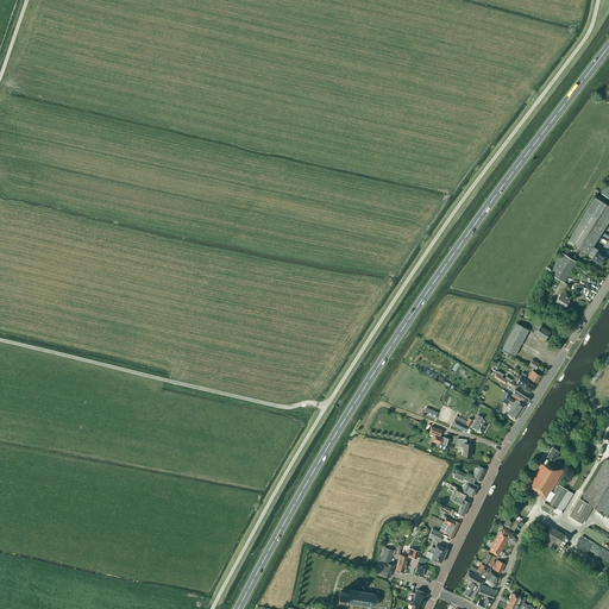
[(569,240),(589,252),(595,255),(592,259),(601,265),(606,257),(597,251),(598,250),(592,246),(608,220),(608,205),(596,198),(569,240)]
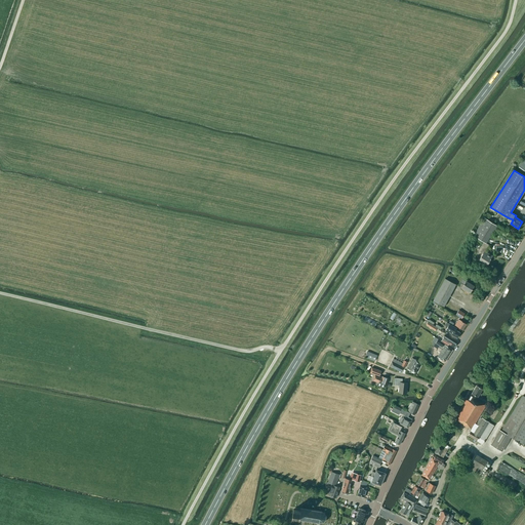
[(486,243),(496,226),(485,218),(474,236),(484,242),(486,243)]
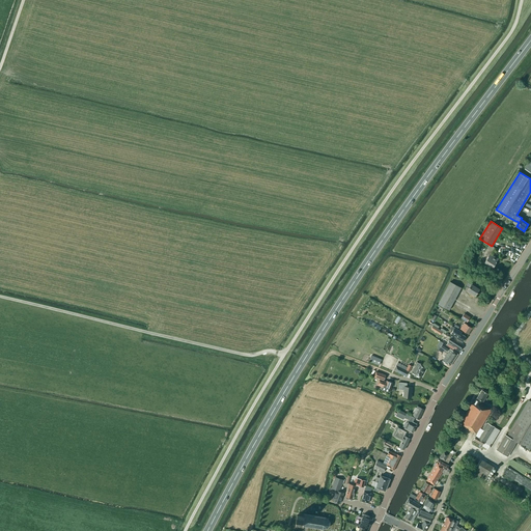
[(488,256),(484,263),(493,269),(498,259),(491,254),(495,248),(492,246),(490,245),(484,253),(488,256)]
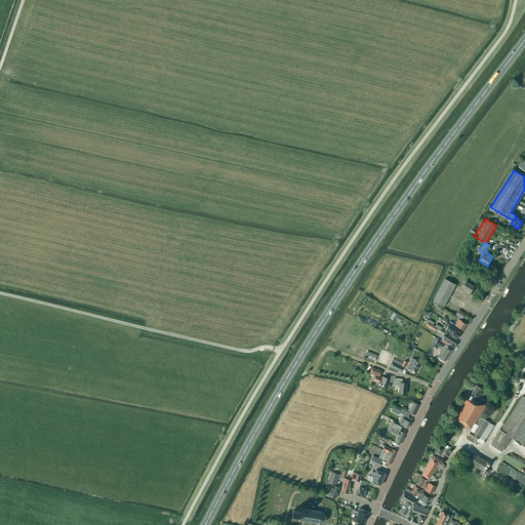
[(434,300),(444,307),(455,285),(445,279),(434,300)]
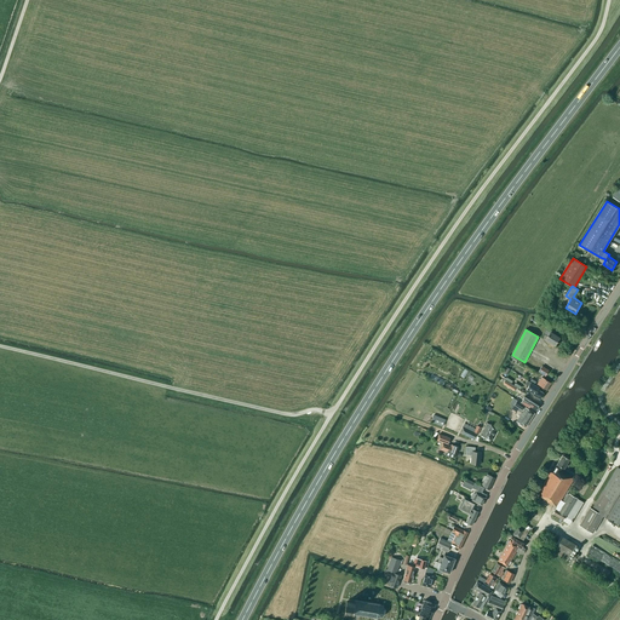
[(543,334),(547,337),(545,339),(555,345),(560,338),(550,332),(545,329),(543,334)]
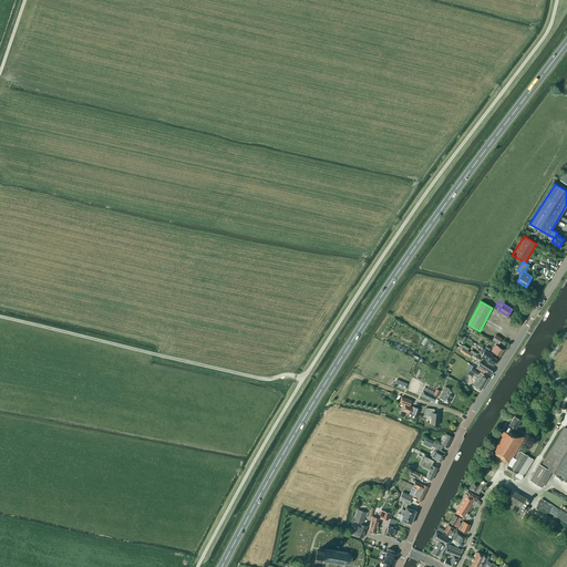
[(502,339),(496,334),(492,340),(498,344),(502,339)]
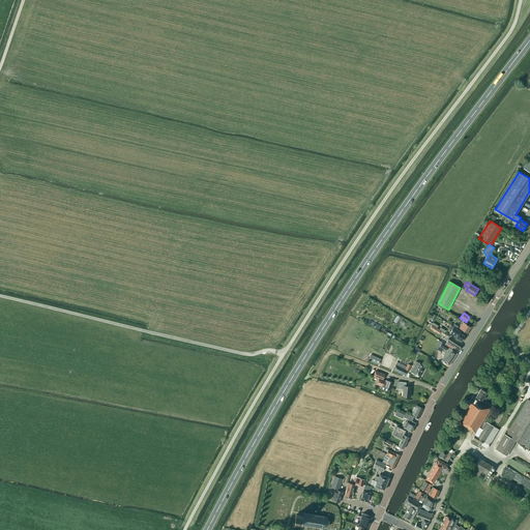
[(471,327),(463,322),(460,328),(467,333),(471,327)]
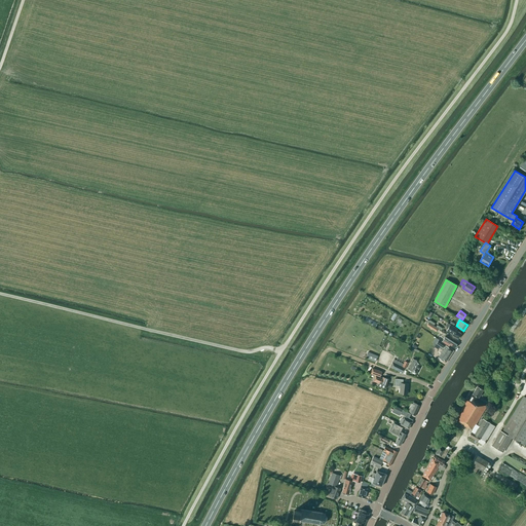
[(457,331),(457,330),(453,327),(450,324),(449,325),(447,323),(446,325),(447,331),(451,333),(450,334),(458,339),(461,334),(457,331)]
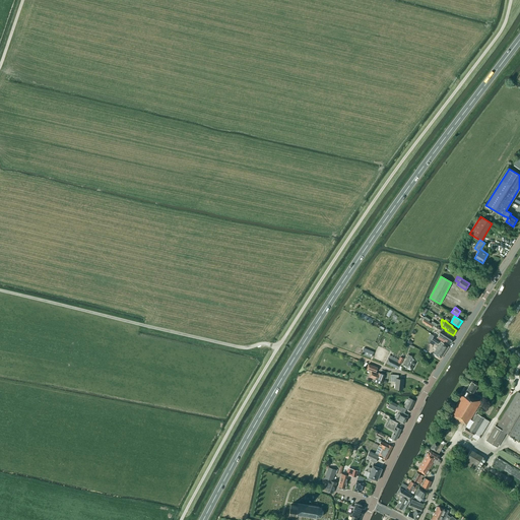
[(447,337),(444,335),(441,340),(444,342),(445,340),(450,344),(452,340),(447,336),(447,337)]
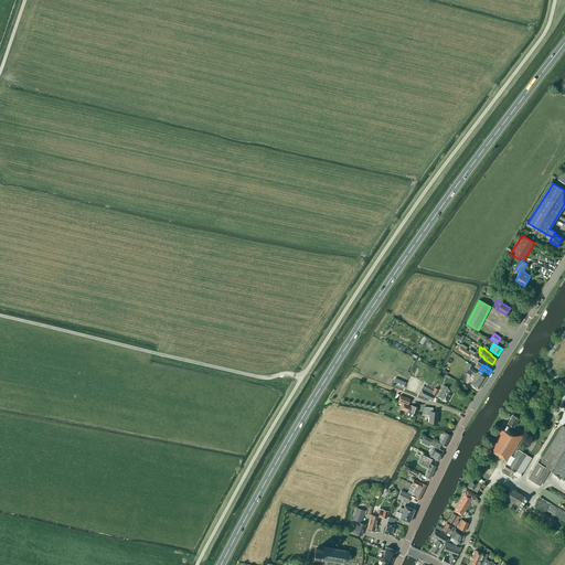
[(471,365),(468,370),(476,374),(479,370),(471,365)]
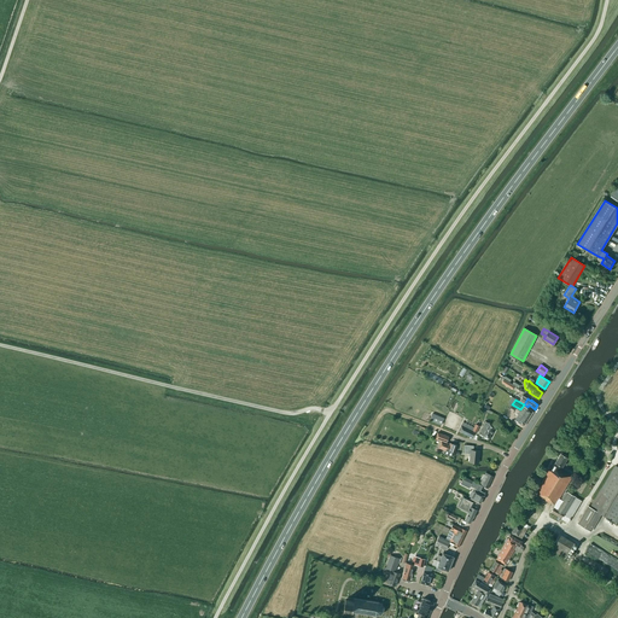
[(518,423),(524,426),(532,412),(528,408),(526,409),(524,407),(516,420),(518,421),(518,423)]
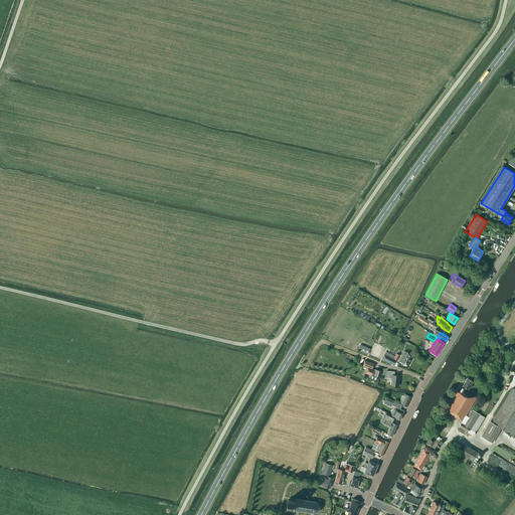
[(363,346),(360,345),(360,346),(358,350),(361,351),(367,354),(369,351),(362,349),(363,346)]
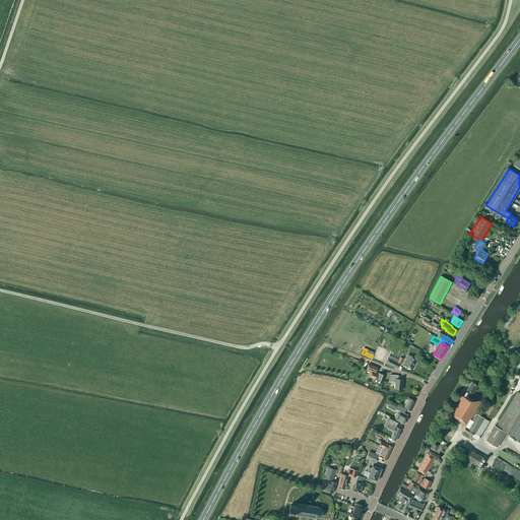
[(411,356),(408,354),(403,366),(411,370),(417,359),(411,355),(411,356)]
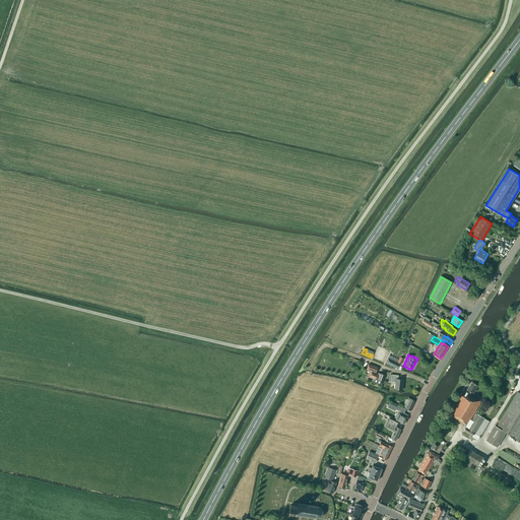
[(385,363),(397,368),(399,364),(401,365),(403,359),(400,358),(398,363),(388,358),(385,363)]
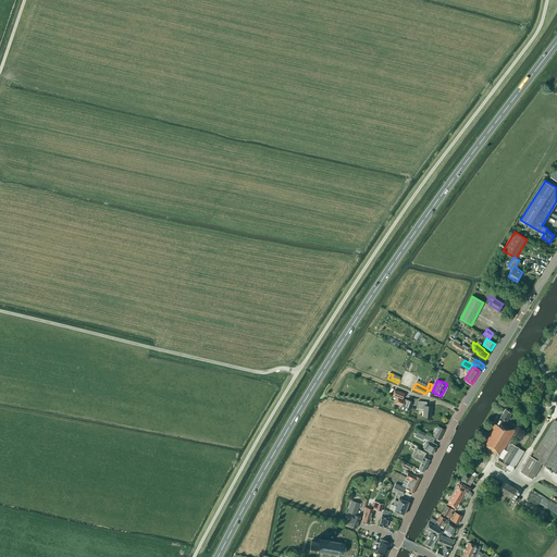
[(405,394),(394,391),(392,396),(403,400),(405,394)]
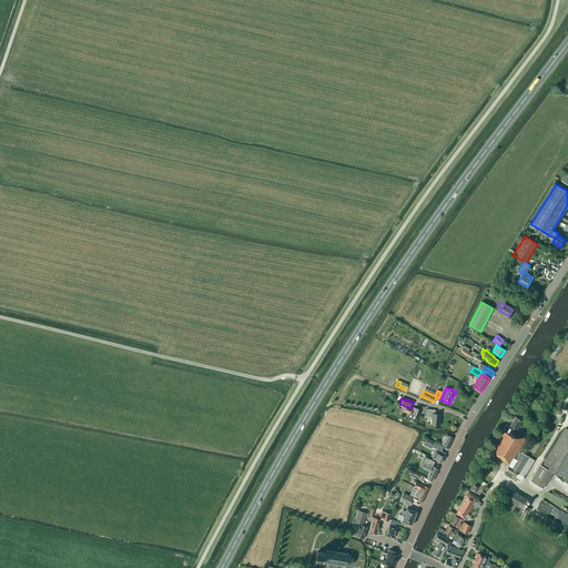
[(409,409),(407,416),(411,417),(416,419),(421,409),(414,407),(413,411),(409,409)]
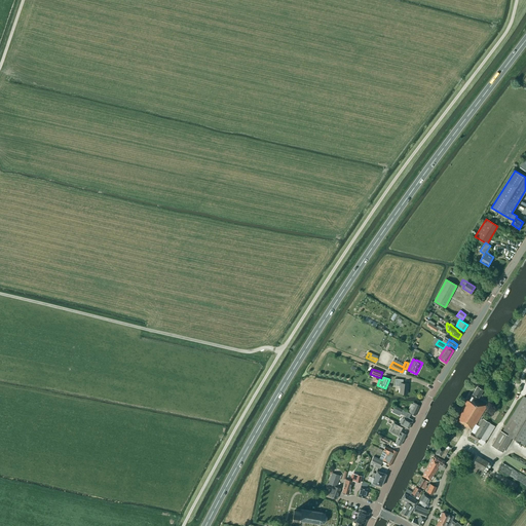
[(395,386),(401,386),(400,393),(407,395),(408,383),(403,383),(403,379),(396,379),(395,386)]
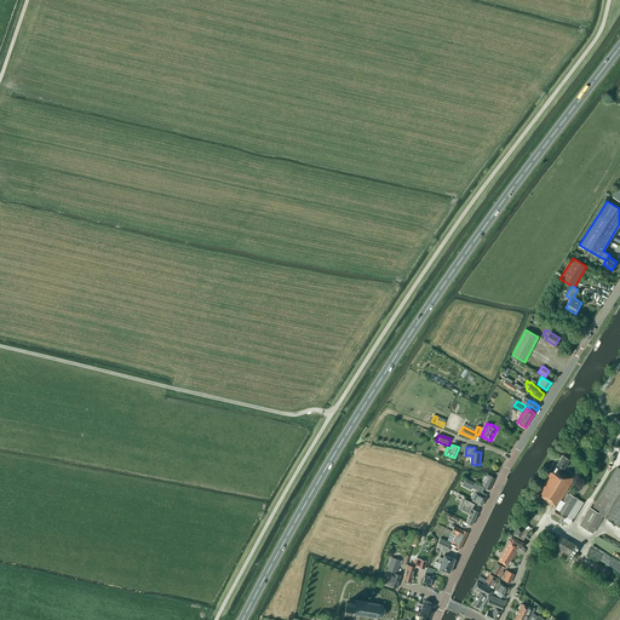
[(551,471),(537,495),(551,504),(557,506),(552,514),(563,521),(570,524),(584,503),(577,498),(569,493),(564,501),(561,500),(574,477),(562,471),(569,459),(562,455),(552,472),(551,471)]
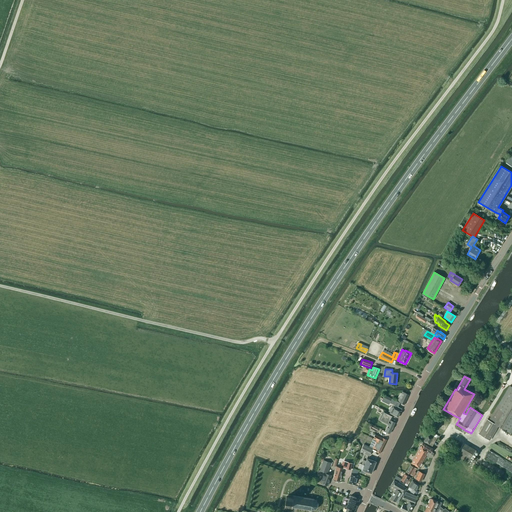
[(511,387),(510,386),(489,421),(487,420),(479,435),(489,441),(498,426),(511,434),(511,431),(511,387)]
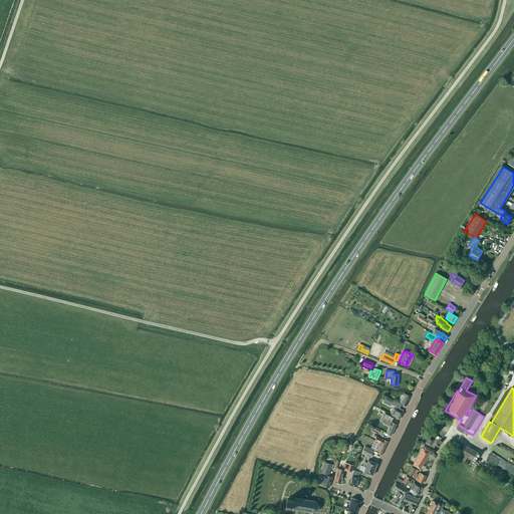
[(403,395),(402,395),(398,403),(406,407),(411,397),(404,394),(403,395)]
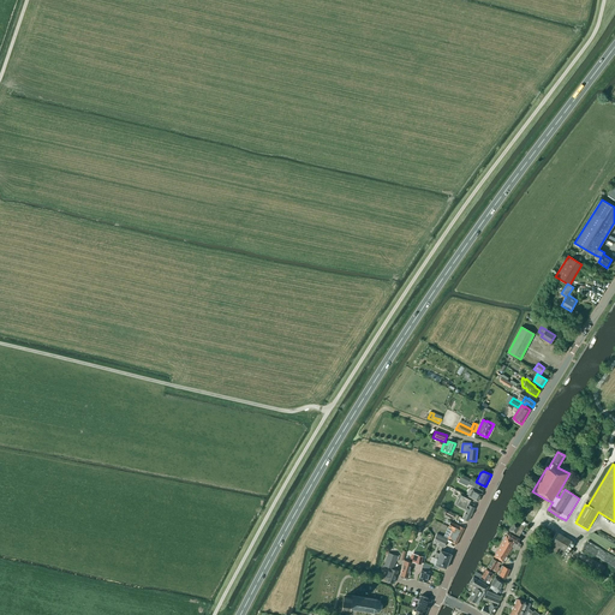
[(463,475),(460,479),(459,479),(459,482),(467,487),(469,484),(471,479),(463,475)]
